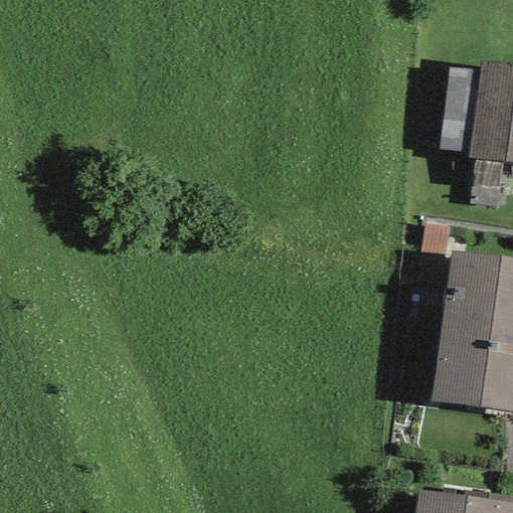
[(512,62),(481,58),(478,69),(469,152),(469,157),(512,162),(512,62)]
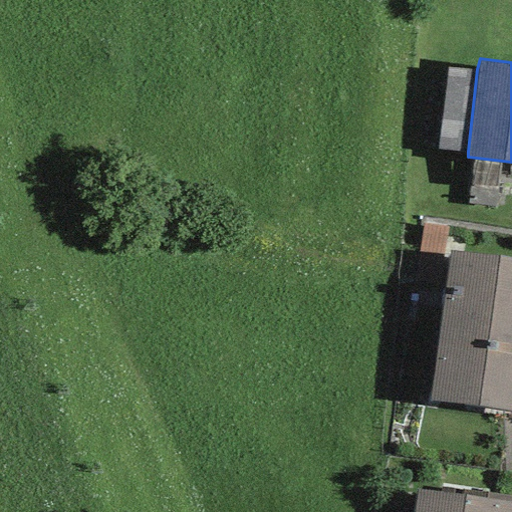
[(440,149),(468,152),(477,69),(449,66),(440,149)]
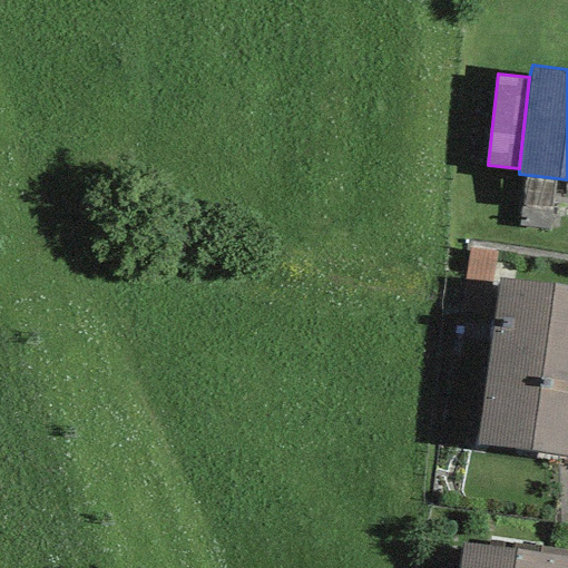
[(493,282),(499,250),(470,246),(466,277),(493,282)]
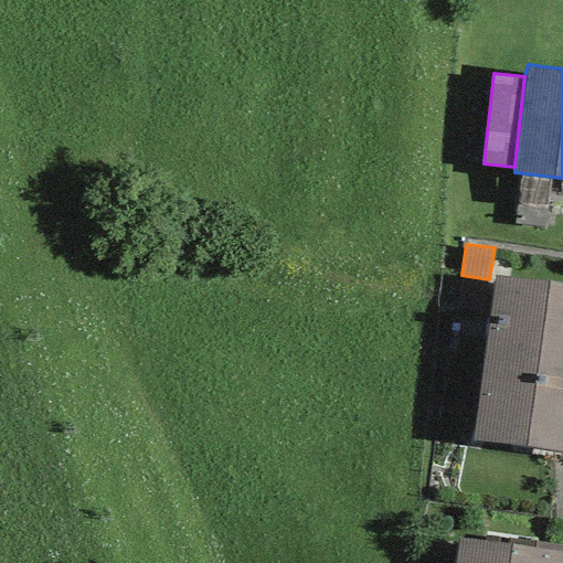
[(562,283),(497,273),(474,439),(562,452),(562,283)]
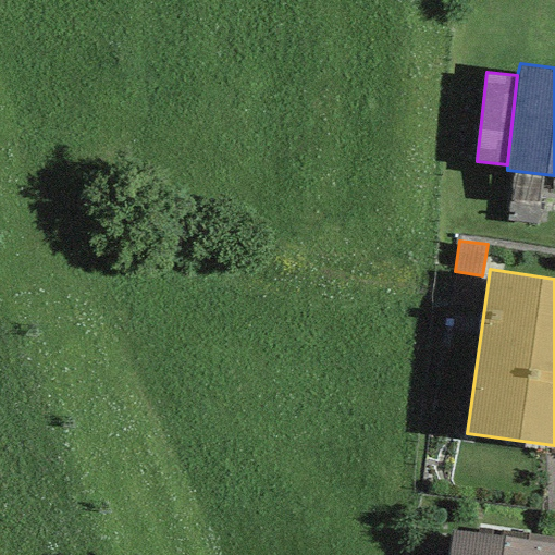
[(554,537),(480,527),(479,532),(554,542),(554,537)]
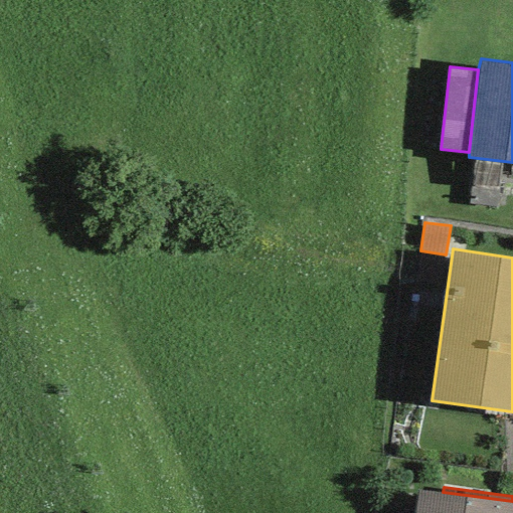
[(512,501),(443,492),(418,489),(414,512),(512,512),(512,501)]
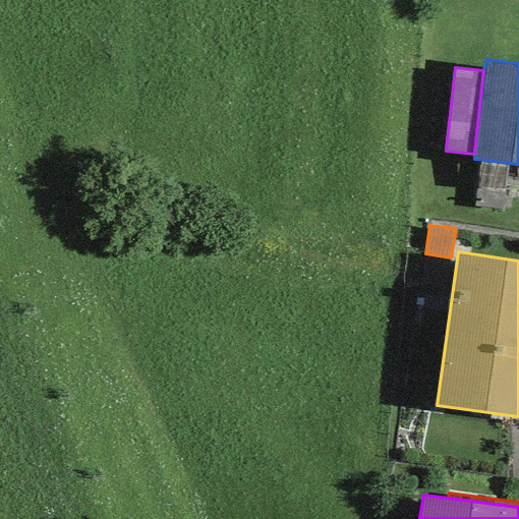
All buildings are outlined.
